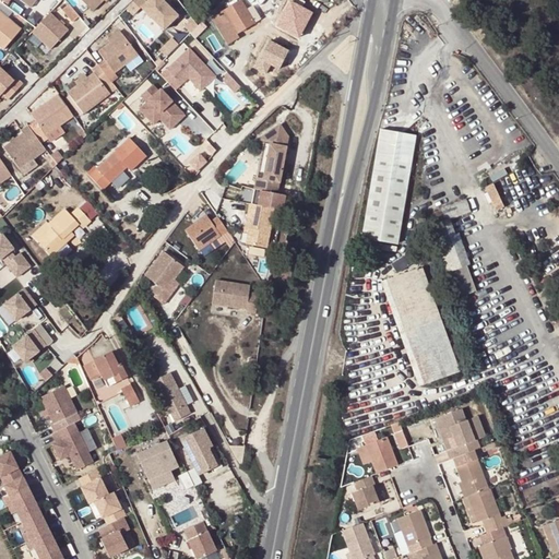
[(83,0),(93,10),(103,0),(83,0)]
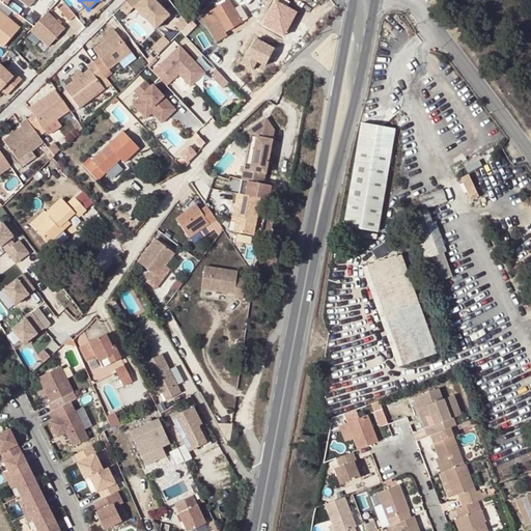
[(141,0),(139,2),(137,0),(128,0),(120,8),(127,15),(134,7),(156,28),(169,15),(159,5),(158,7),(155,4),(157,2),(154,0),(141,0)]
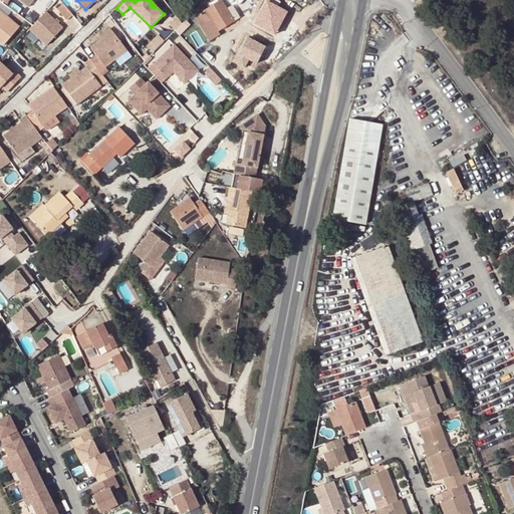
[(221,0),(196,16),(207,36),(217,30),(239,17),(232,5),(227,8),(222,0),(221,0)]
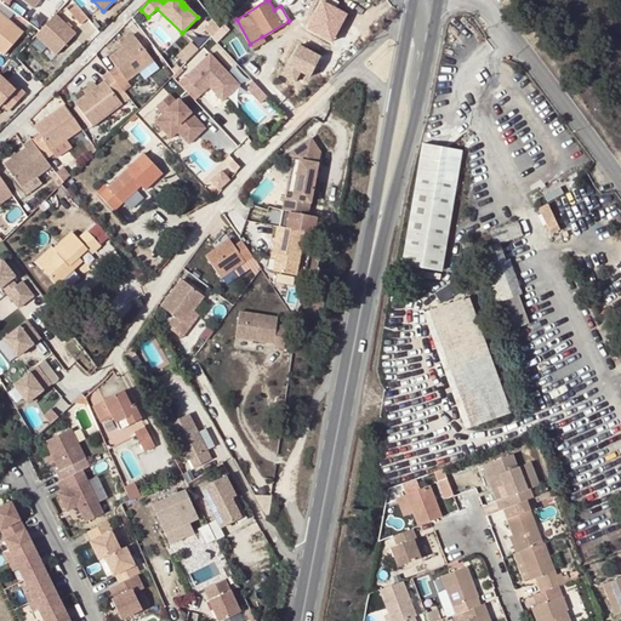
[(86,15),(78,6),(72,11),(83,24),(89,18),(86,15)]
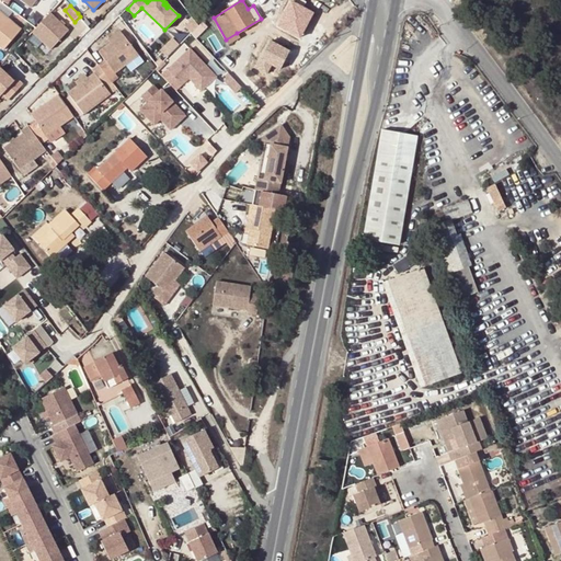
[(0,45),(2,47),(22,27),(0,8),(0,45)]
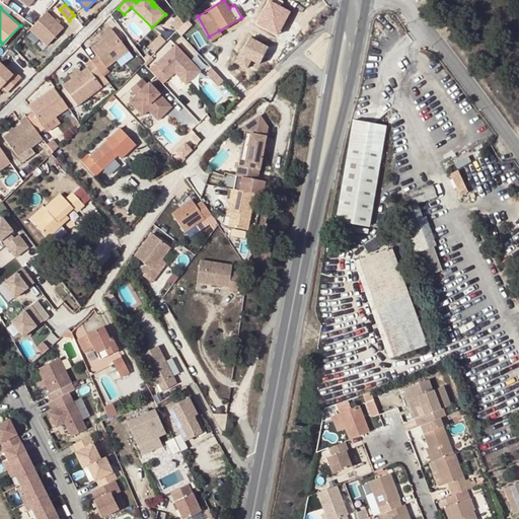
[(33,24),(30,28),(47,45),(63,26),(46,11),(33,24)]
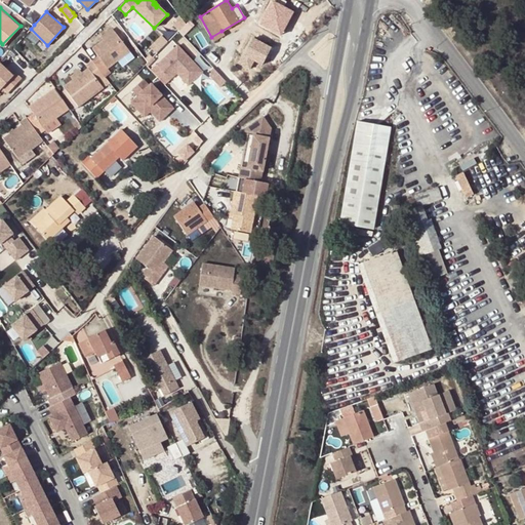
[(116,32),(113,28),(102,36),(105,40),(116,32)]
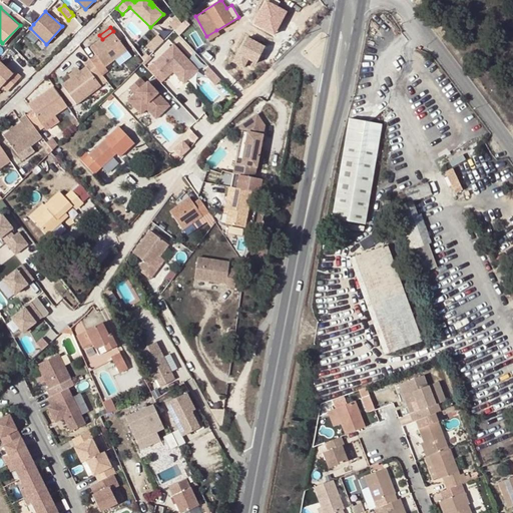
[(216,30),(206,36),(208,40),(218,34),(216,30)]
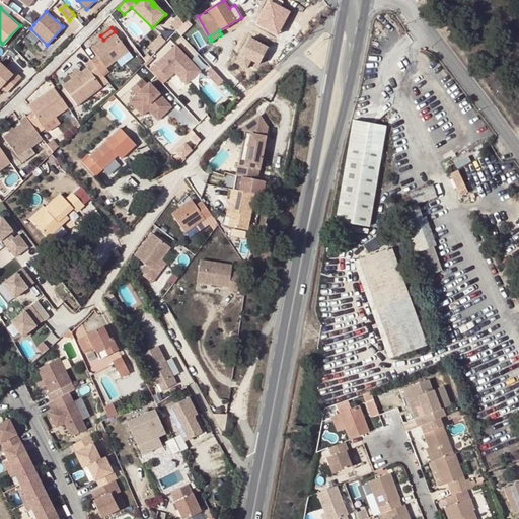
[(98,55),(91,60),(104,76),(110,71),(106,67),(117,59),(129,50),(115,31),(103,40),(92,48),(98,55)]
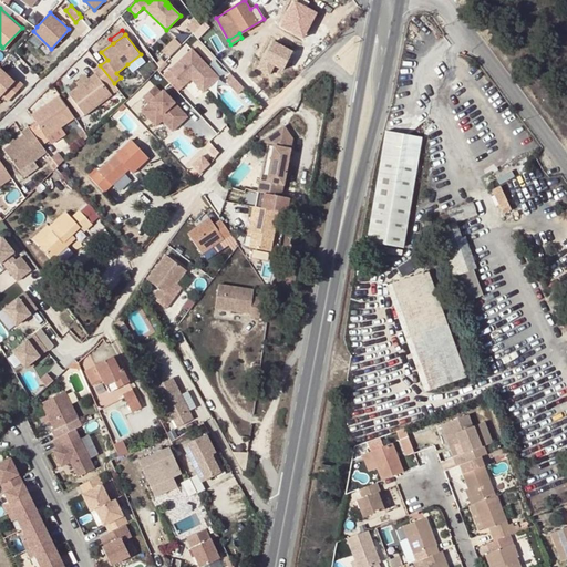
[(177,37),(162,50),(171,60),(186,47),(177,37)]
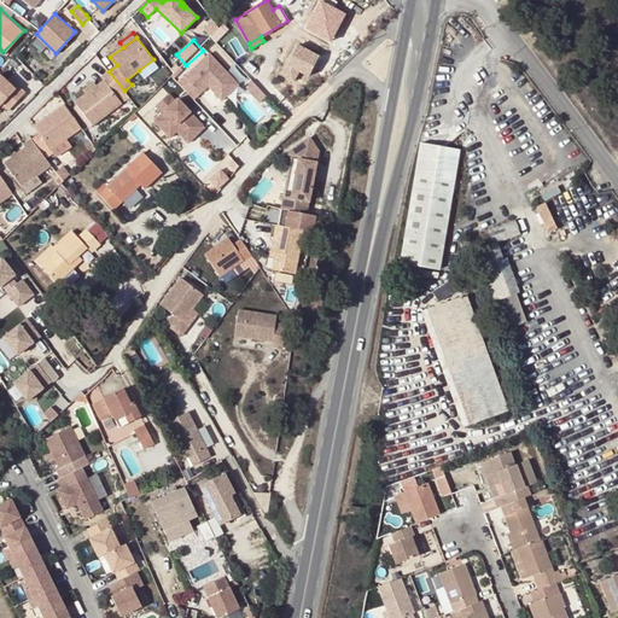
[(222,98),(238,83),(209,52),(178,81),(193,98),(208,85),(222,98)]
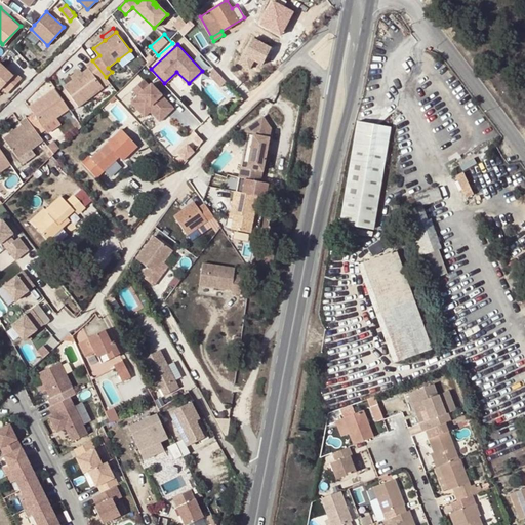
[(122,66),(134,55),(130,50),(118,59),(122,66)]
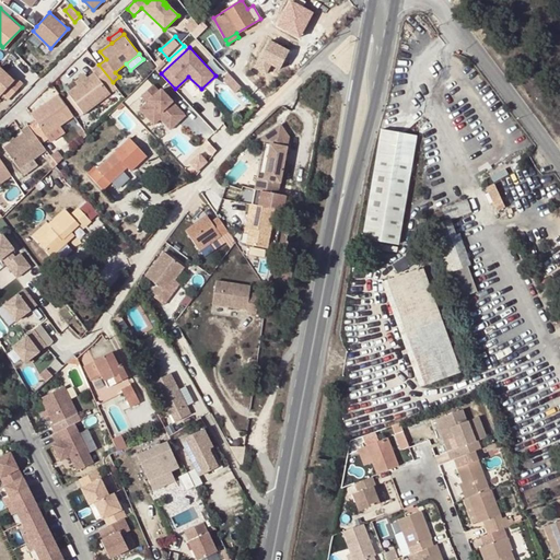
[(84,113),(117,88),(113,82),(98,65),(93,70),(95,72),(89,78),(79,85),(68,93),(84,113)]
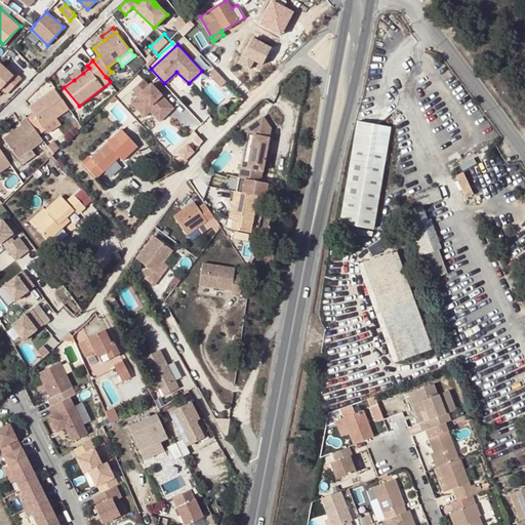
[(12,75),(6,69),(0,63),(0,88),(0,89),(3,87),(8,92),(23,78),(15,72),(12,75)]
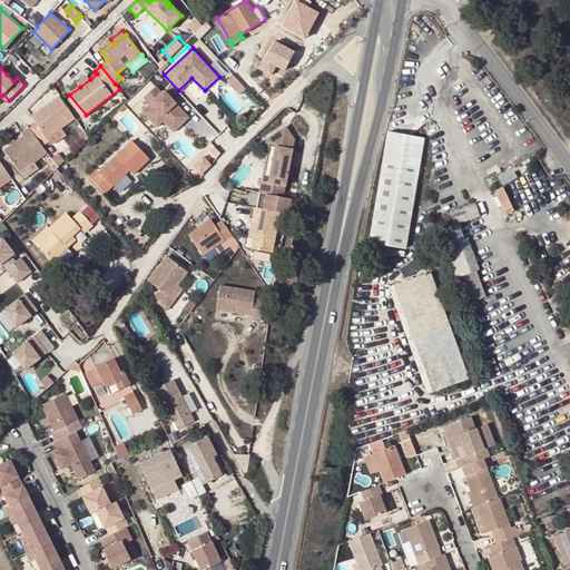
[(7,75),(13,81),(17,78),(10,71),(7,75)]
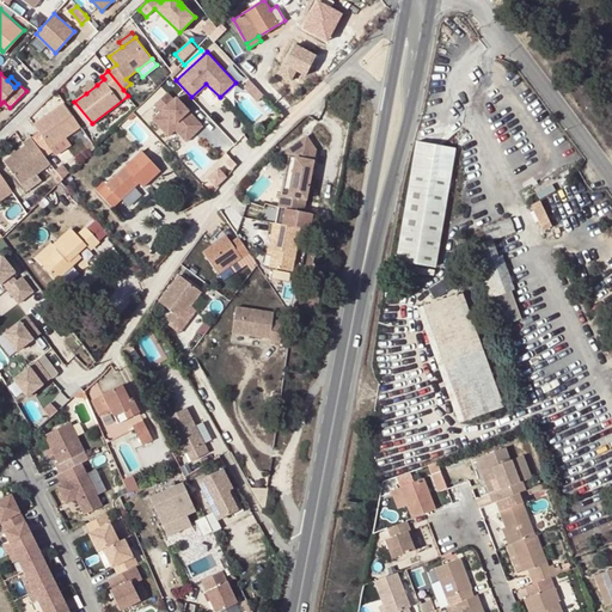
[(263,93),(248,78),(244,81),(246,84),(244,87),(256,101),(263,93)]
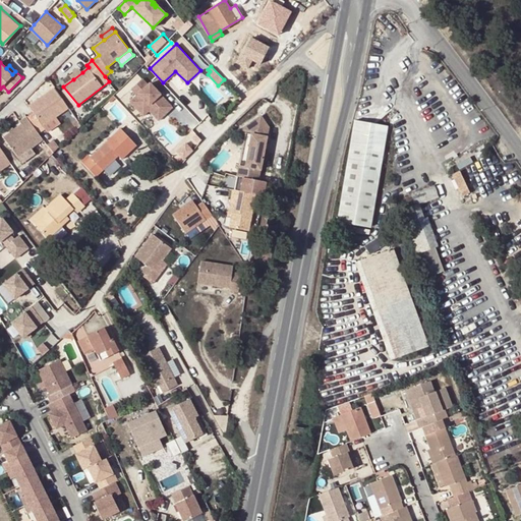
[(79,68),(70,75),(73,79),(82,72),(79,68)]
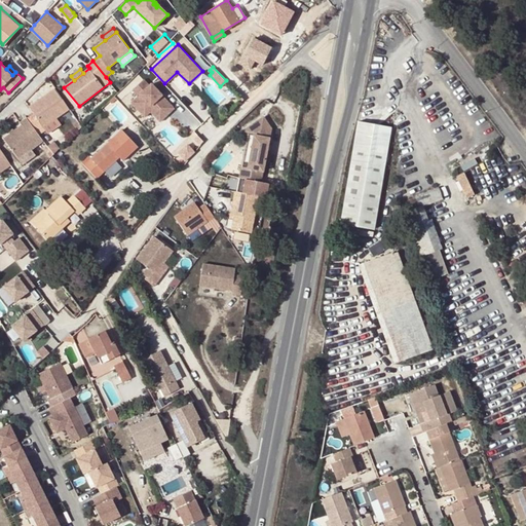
[(174,79),(185,89),(189,85),(179,75),(174,79)]
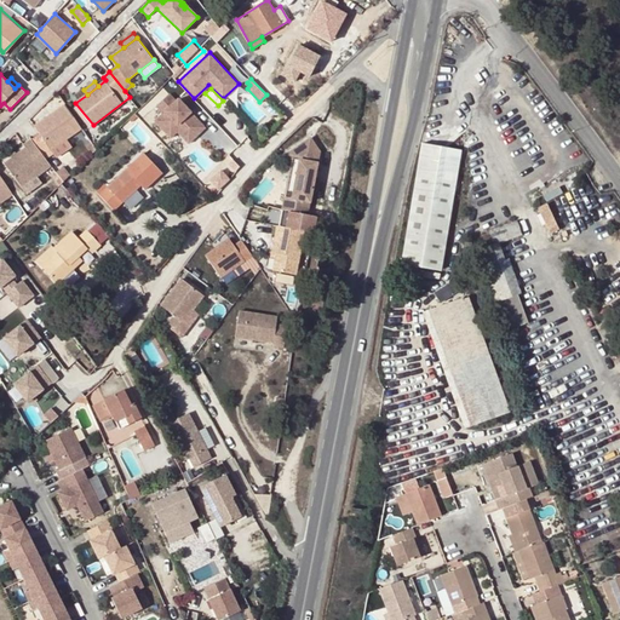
[(155,104),(162,112),(154,119),(167,132),(177,124),(191,139),(205,126),(178,97),(176,99),(168,92),(155,104)]
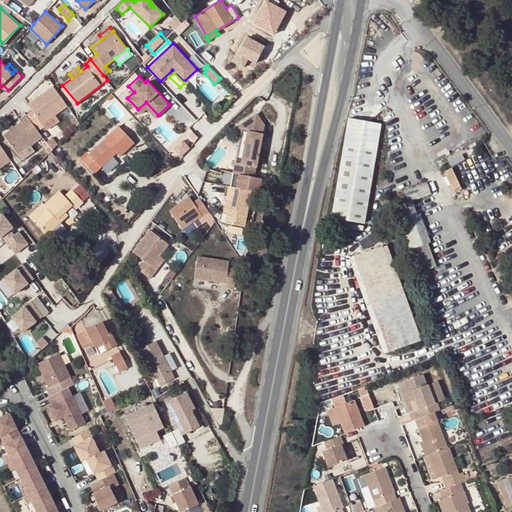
[(29,114),(28,114),(22,118),(23,121),(5,134),(19,153),(32,144),(44,136),(39,129),(46,125),(44,122),(54,115),(69,104),(55,85),(30,103),(35,110),(29,114)]
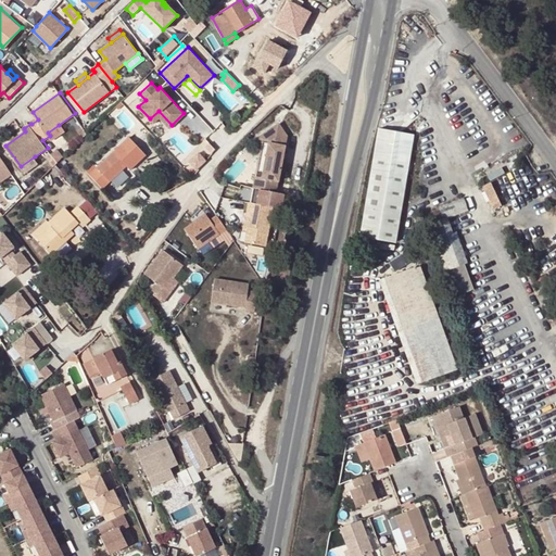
[(150,118),(152,122),(159,116),(168,127),(172,125),(159,111),(150,118)]
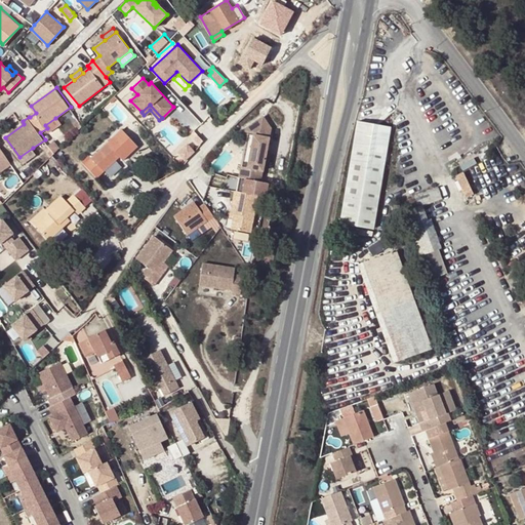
[(55,118),(45,125),(47,128),(50,131),(59,124),(55,118)]
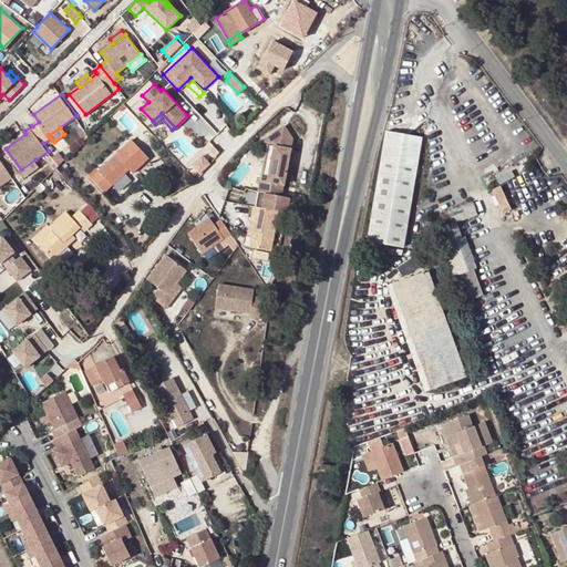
[(80,131),(85,138),(90,134),(85,127),(80,131)]
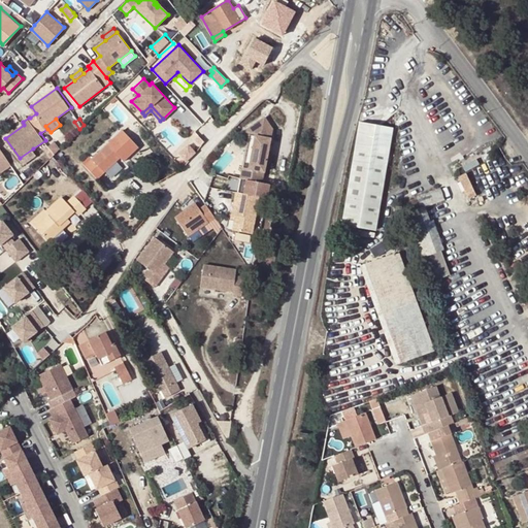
[(249,130),(254,137),(248,170),(242,169),(241,169),(239,180),(261,185),(271,131),(263,120),(249,130)]
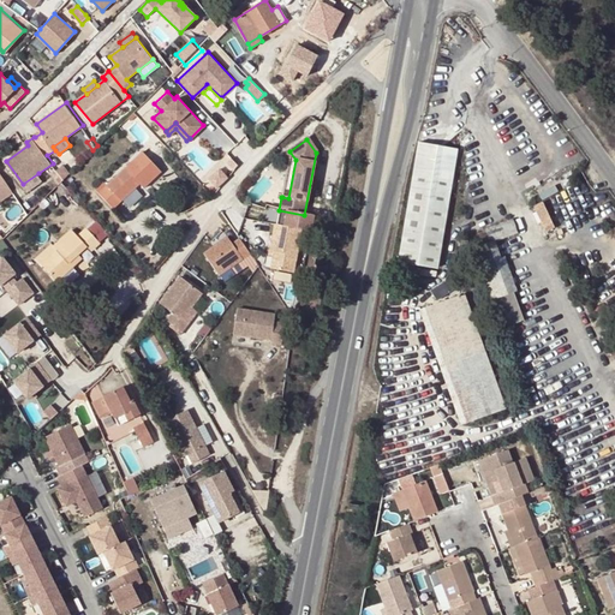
[(436,267),(458,149),(418,142),(398,260),(436,267)]
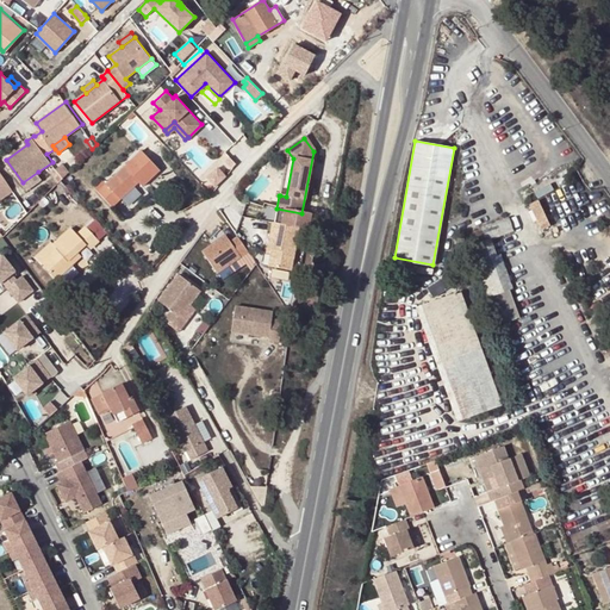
[(144,149),(100,191),(114,206),(123,199),(137,185),(135,182),(138,179),(141,181),(144,186),(162,169),(144,149)]
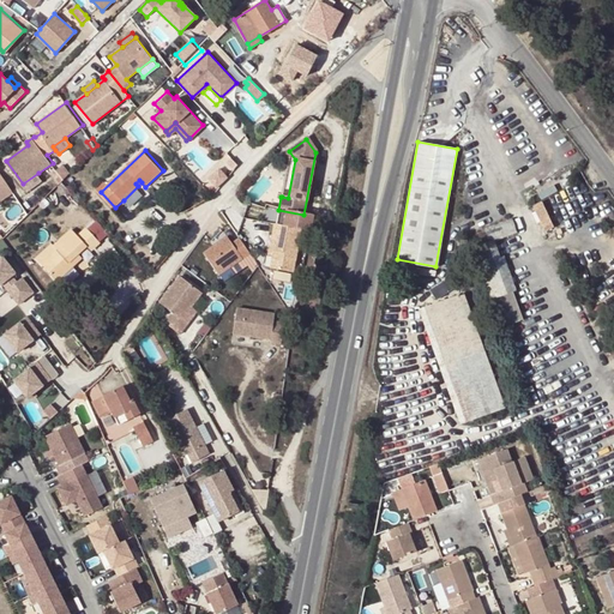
[(284,154),(288,161),(282,197),(288,198),(295,160),(289,151),(284,154)]
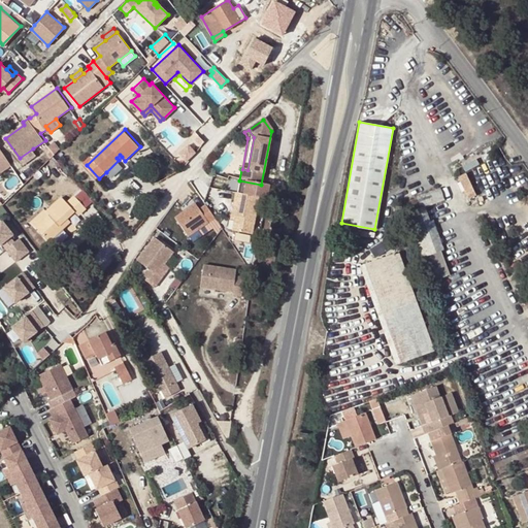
[(0,175),(13,166),(0,147),(0,146),(0,175)]
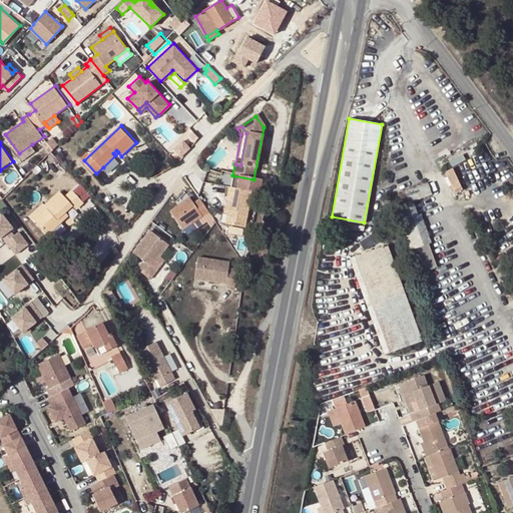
[(451,165),(443,169),(454,193),(463,188),(451,165)]
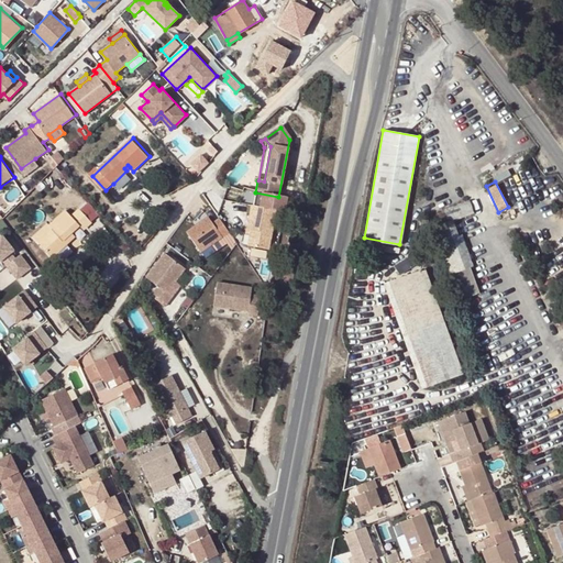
[(267,251),(275,211),(284,212),(286,198),(278,197),(255,192),(252,207),(251,207),(246,230),(250,231),(249,236),(247,247),(267,251)]
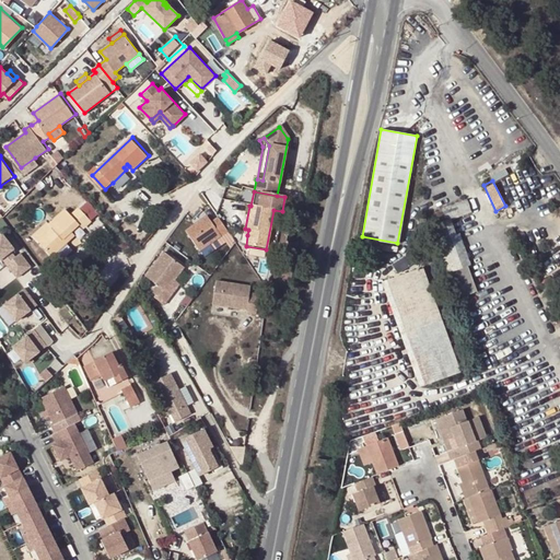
[(465,198),(439,207),(444,220),(448,218),(469,210),(465,198)]
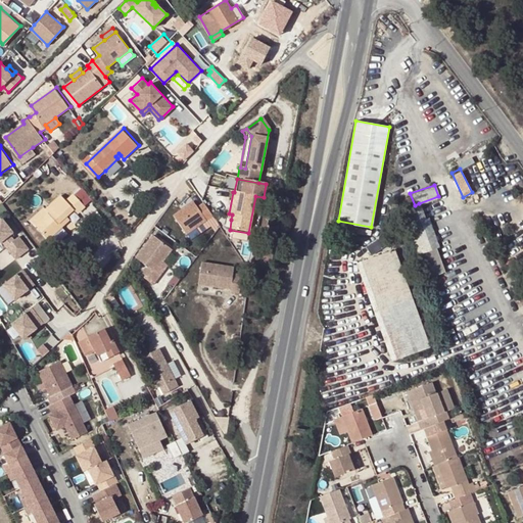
[(92,198),(82,186),(75,192),(85,204),(92,198)]
